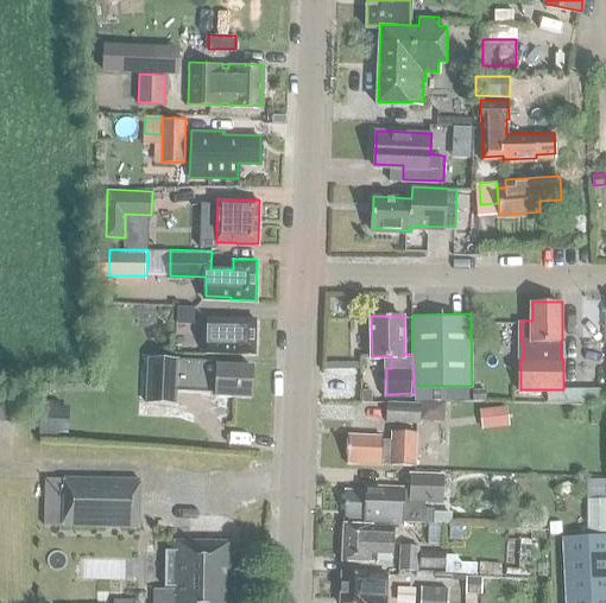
[(207,351),(254,353),(256,317),(223,317),(208,317),(207,351)]
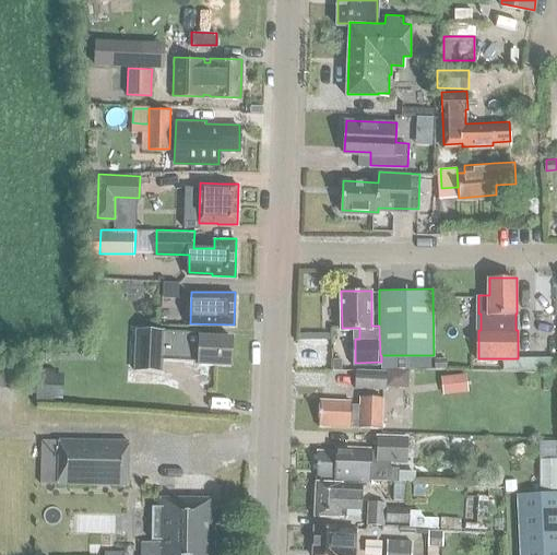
[(201,330),(137,327),(135,369),(162,369),(162,357),(198,358),(198,363),(232,364),(233,335),(201,333),(201,330)]
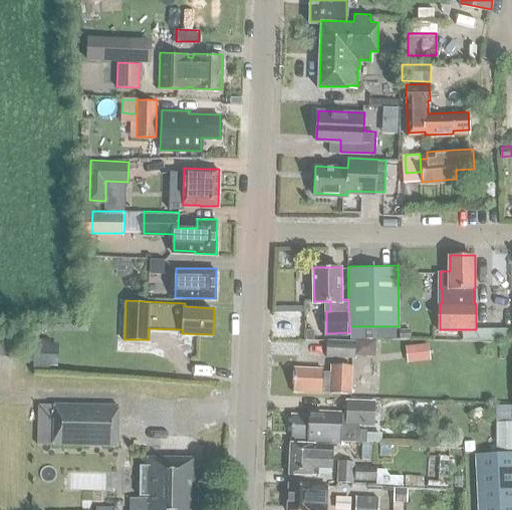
[(493,327),(493,339),(511,339),(511,327),(493,327)]
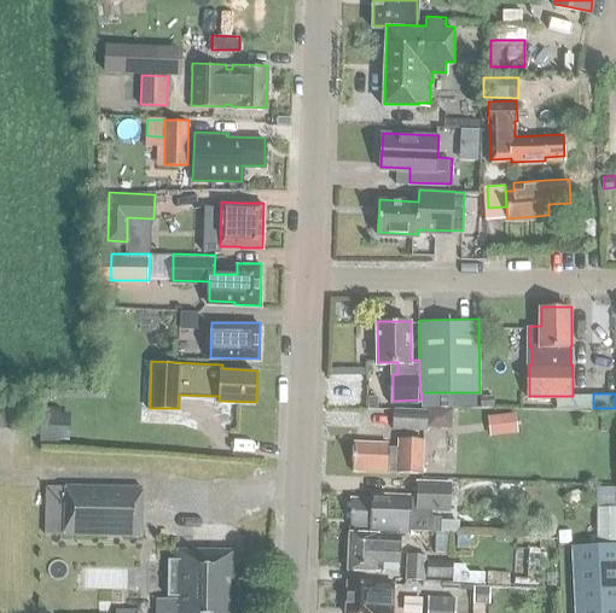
[(42,407),(42,424),(42,430),(44,443),(62,444),(62,407),(42,407)]
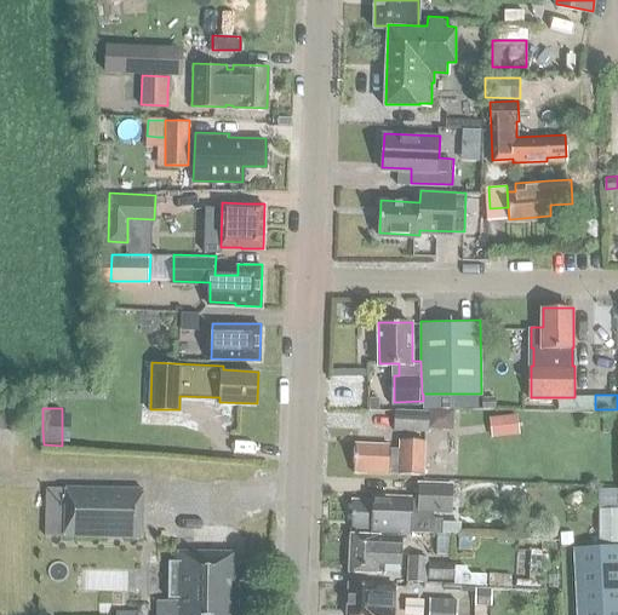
[(430,411),(396,409),(395,427),(429,430),(430,411)]
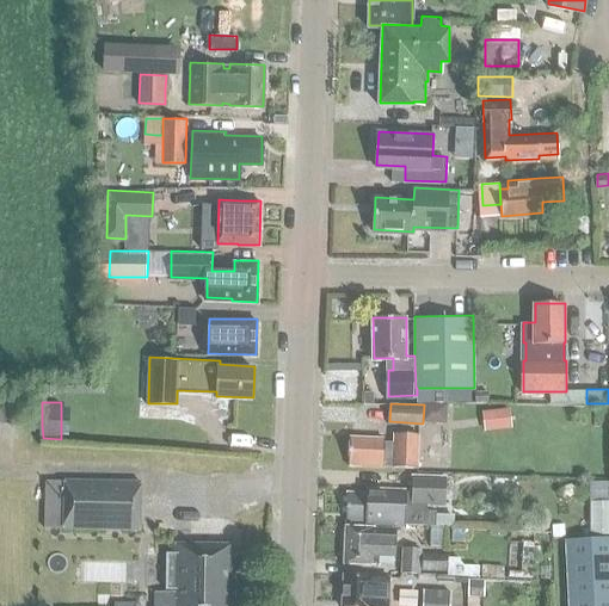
[(493,427),(512,425),(510,406),(491,408),(493,427)]
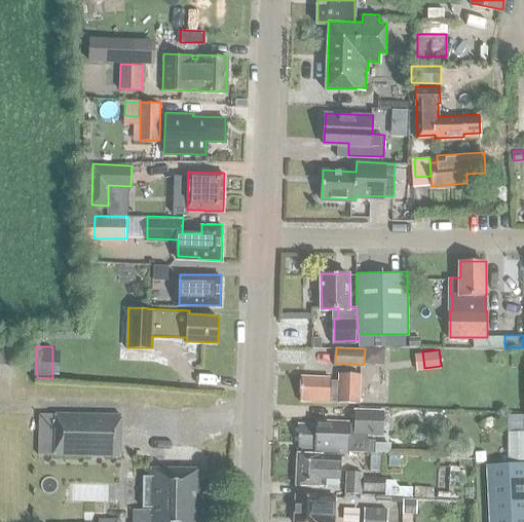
[(339,400),(339,401),(359,402),(360,372),(340,371),(340,380),(332,379),(332,376),(301,375),(300,400),(331,401),(331,400),(339,400)]
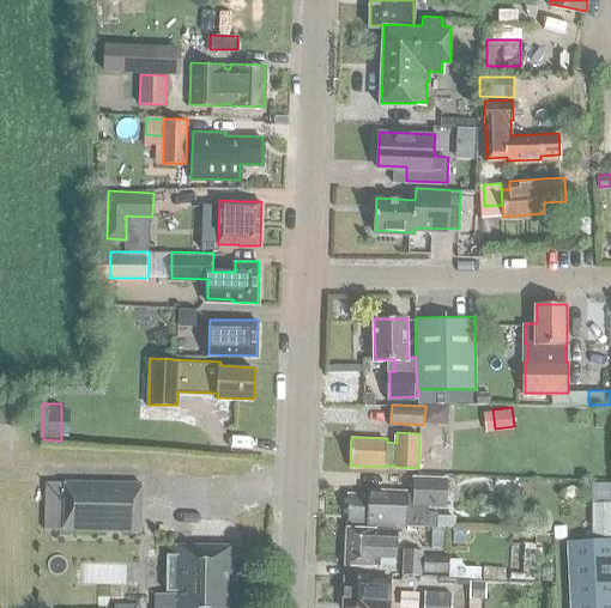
[(350,491),(349,520),(368,521),(368,524),(406,526),(406,523),(430,524),(430,503),(447,503),(448,474),(415,474),(415,490),(407,490),(407,487),(369,486),(369,491),(350,491)]
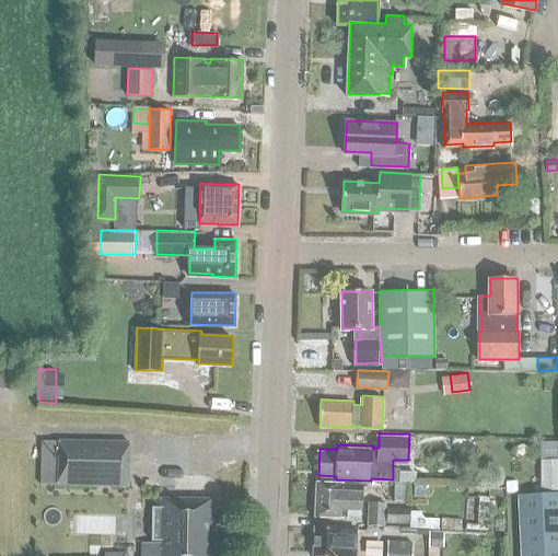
[(43,439),(42,483),(58,483),(60,439),(43,439)]
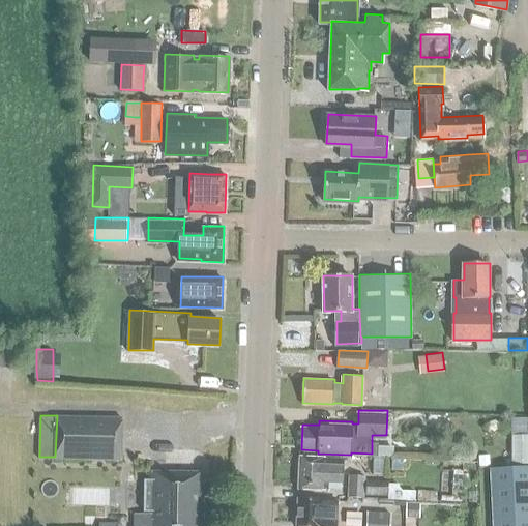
[(57,415),(55,457),(122,459),(123,416),(57,415)]
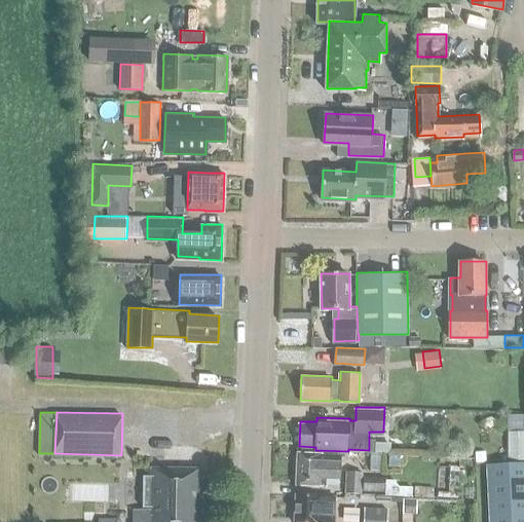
[(509,455),(523,455),(523,427),(509,427),(509,455)]
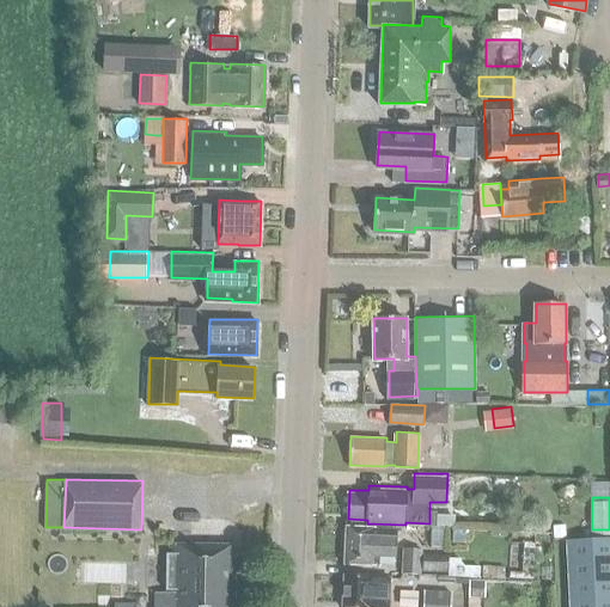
[(439,512),(438,523),(455,523),(456,513),(439,512)]
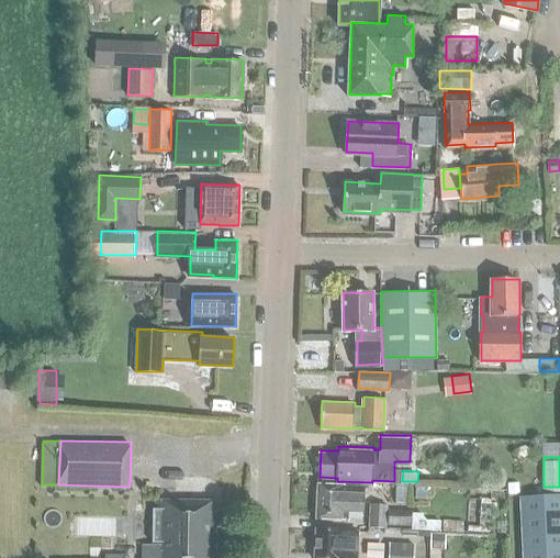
[(521,491),(521,480),(510,480),(510,491),(521,491)]
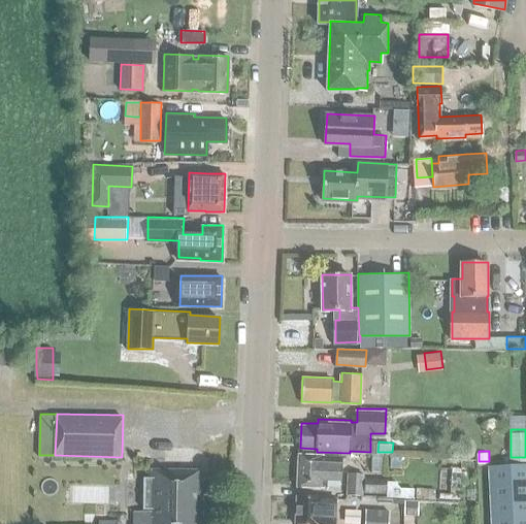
[(299,453),(298,485),(328,486),(328,484),(340,485),(340,480),(342,480),(343,455),(329,455),(299,453)]
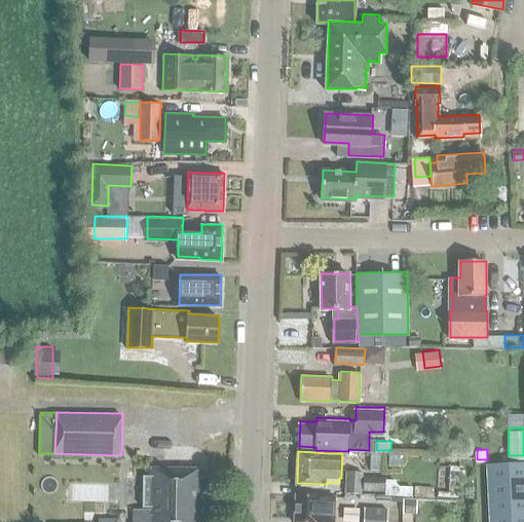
[(389,453),(389,467),(401,467),(402,454),(389,453)]
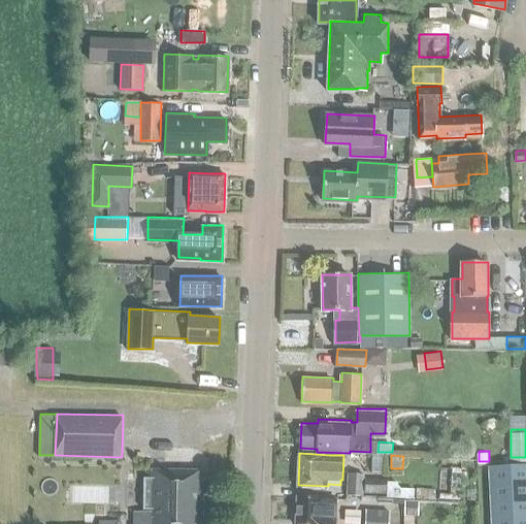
[(442,456),(442,467),(455,467),(455,456),(442,456)]
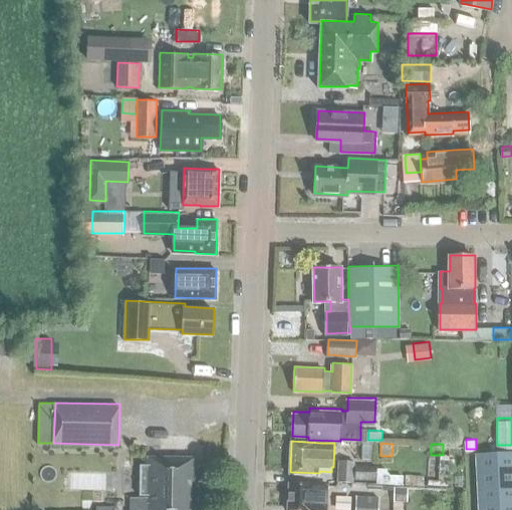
[(511,450),(477,452),(480,509),(511,509),(511,450)]
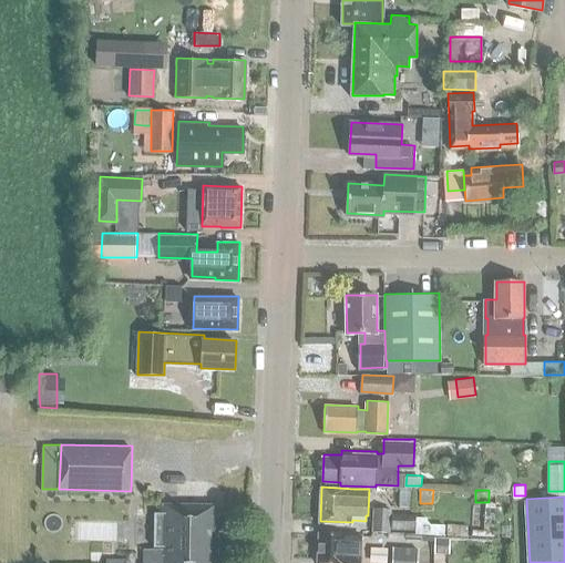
[(145,562),(144,562),(218,562),(218,505),(157,505),(157,548),(145,548),(145,562)]
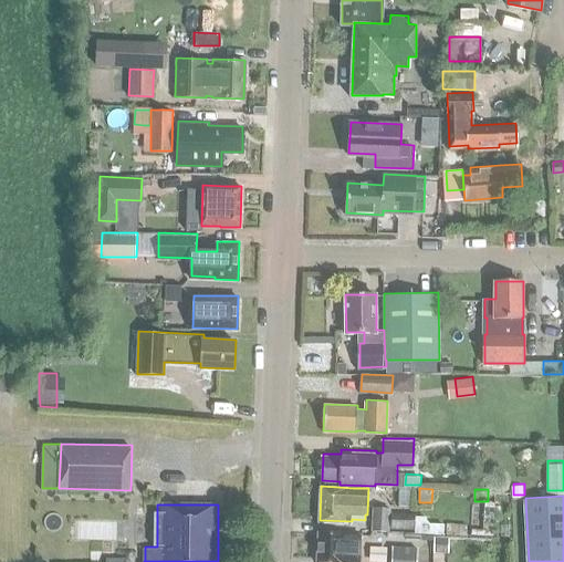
[(373,528),(390,529),(392,507),(374,506),(373,528)]
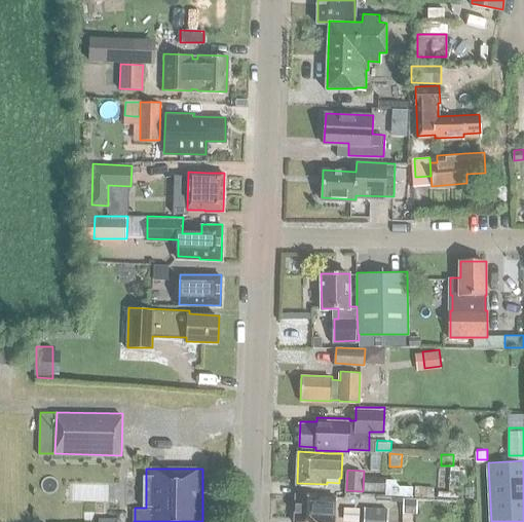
[(386,476),(364,475),(364,489),(386,490),(386,485),(386,478),(386,476)]
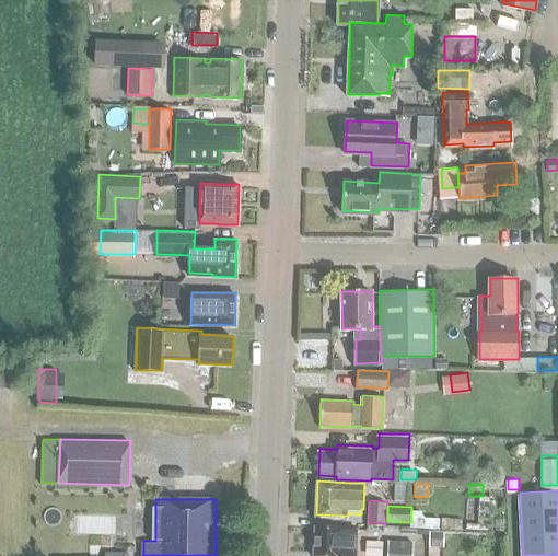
[(411,517),(411,526),(440,526),(440,518),(427,517),(426,516),(422,512),(422,510),(411,509),(411,517)]
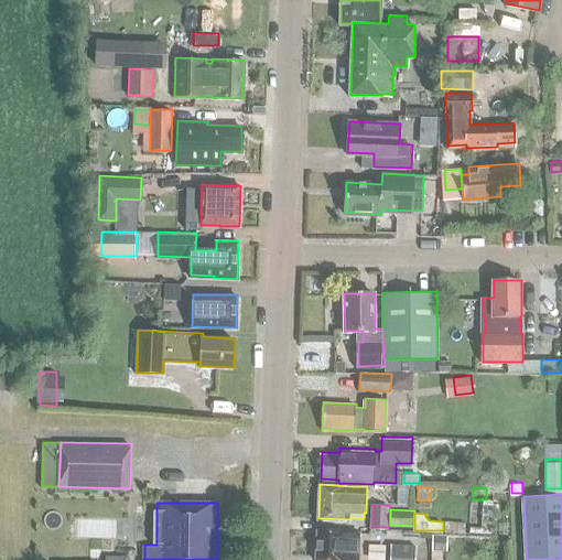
[(446,520),(446,529),(464,530),(464,521),(446,520)]
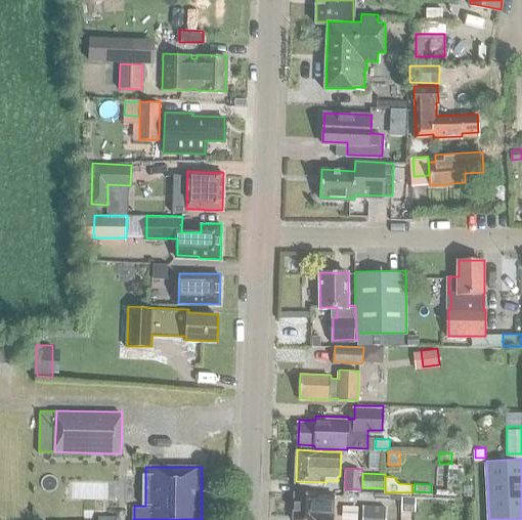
[(294,519),(321,519),(333,519),(334,519),(332,519),(333,493),(335,493),(295,490),(294,519)]
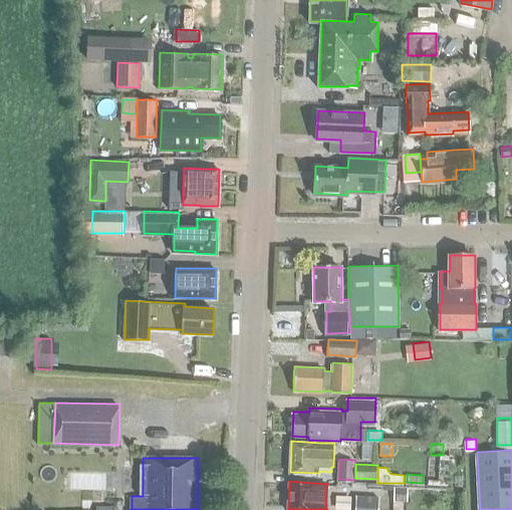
[(355,509),(378,509),(379,495),(378,495),(379,491),(366,490),(365,495),(356,494),(355,509)]
